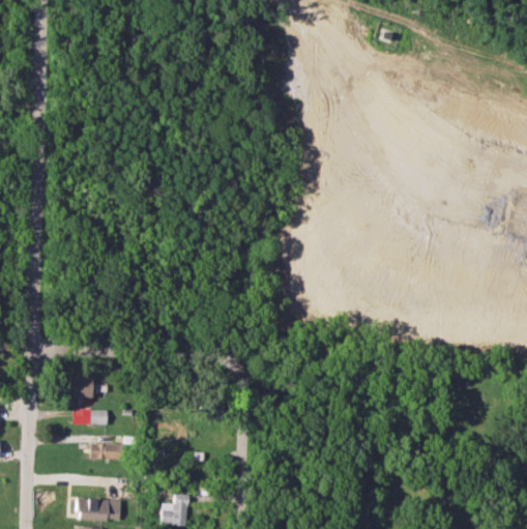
[(68,397),(91,398),(92,377),(68,377),(68,397)]
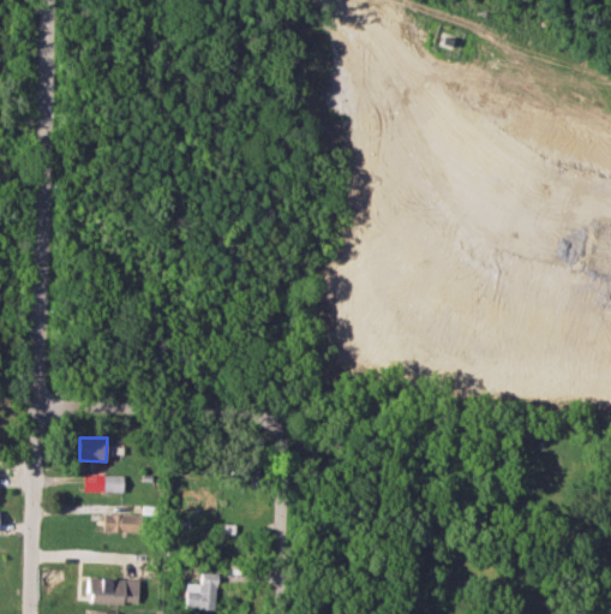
[(124,475),(84,474),(83,492),(124,493),(124,475)]
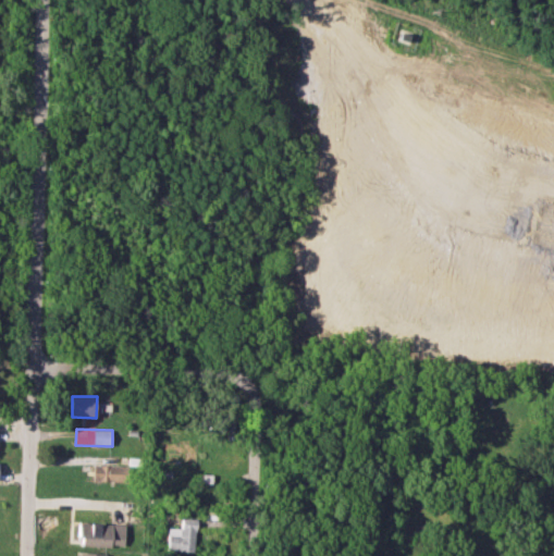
[(130,479),(130,467),(95,465),(95,481),(126,483),(126,479),(130,479)]
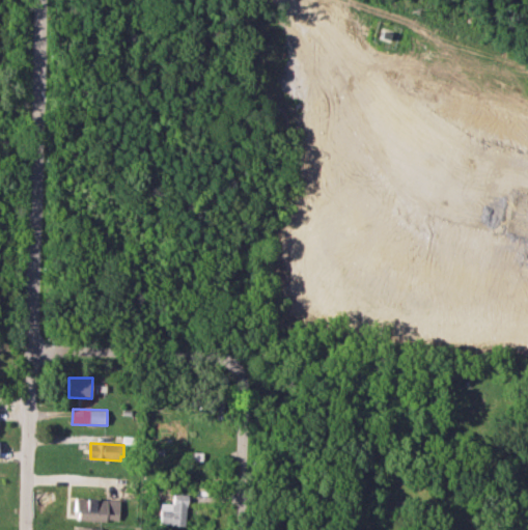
[(162,504),(161,526),(188,526),(188,495),(174,495),(174,504),(162,504)]
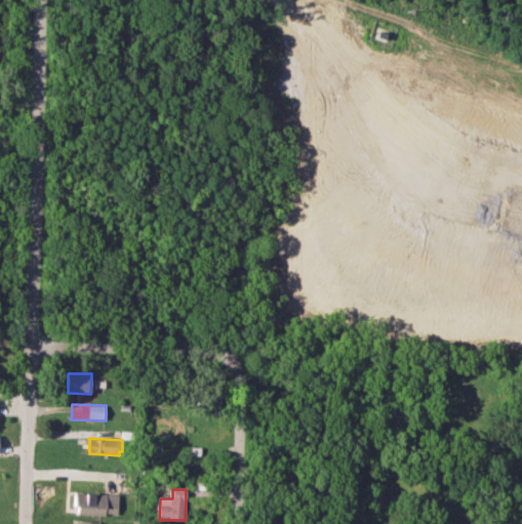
[(119,516),(120,494),(78,492),(77,515),(119,516)]
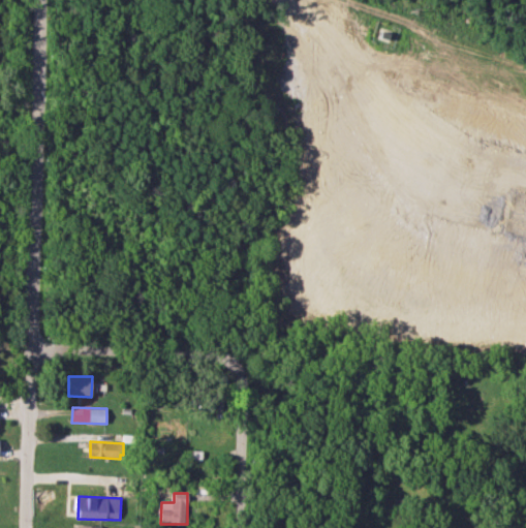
All buildings are outlined.
